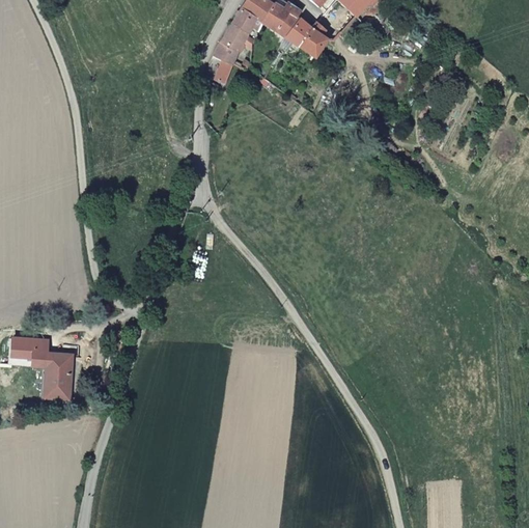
[(246,0),(232,23),(256,37),(262,24),(262,23),(276,1),(274,0),(246,0)]
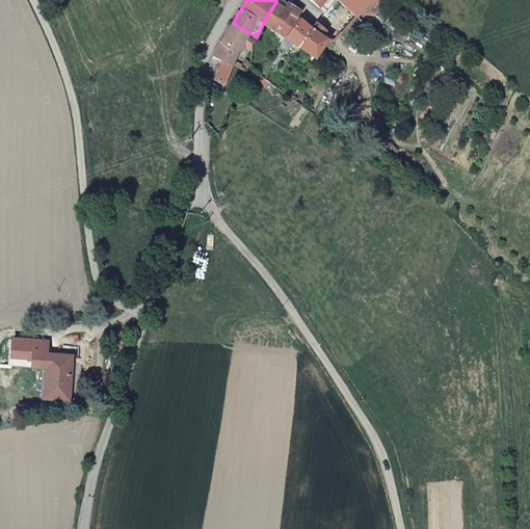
[(263,23),(263,24),(285,38),(301,19),(299,17),(302,10),(290,0),(286,6),(282,4),(285,0),(277,0),(276,1),(263,23)]
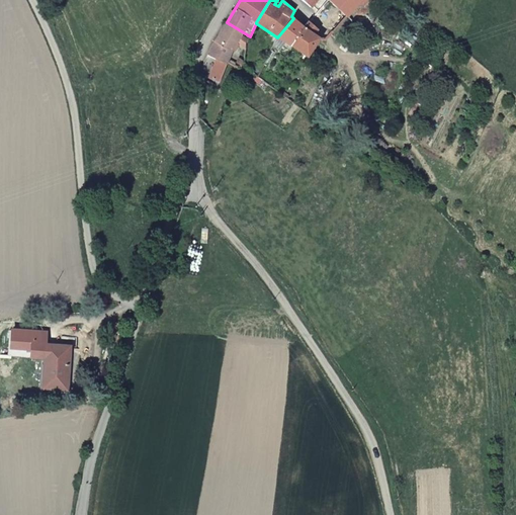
[(326,0),(317,11),(331,23),(328,26),(334,31),(341,23),(346,27),(353,20),(347,15),(331,0),(326,0)]
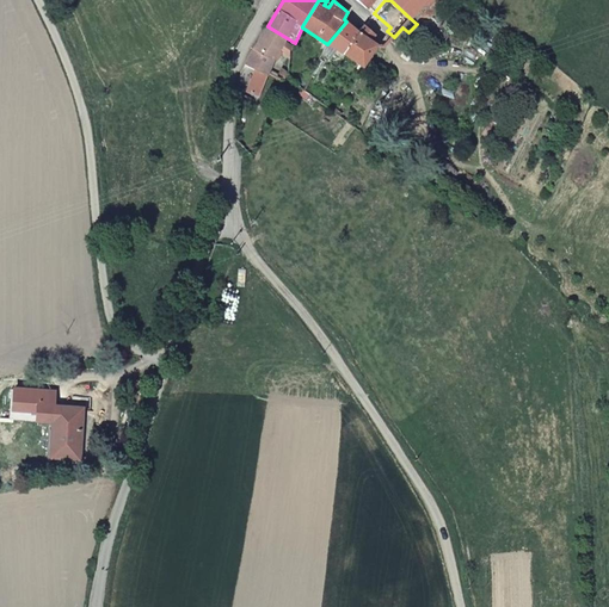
[(391,0),(410,18),(423,4),(425,0),(391,0)]
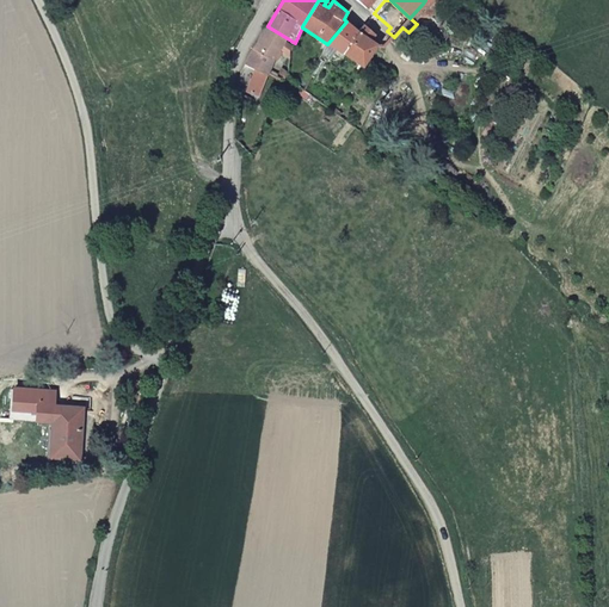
[(430,10),(435,4),(437,0),(425,0),(423,4),(430,10)]
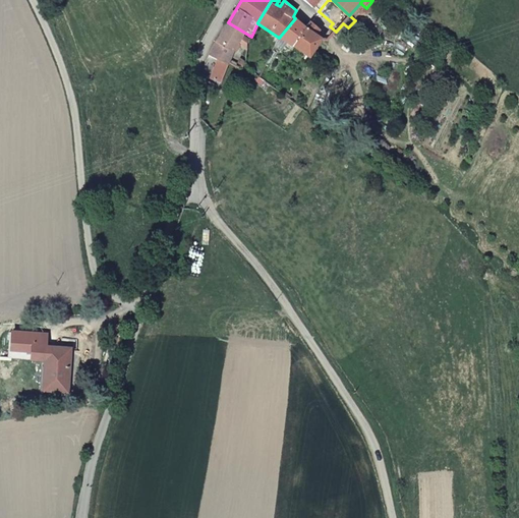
[(295,18),(279,38),(293,46),(306,26),(295,18)]
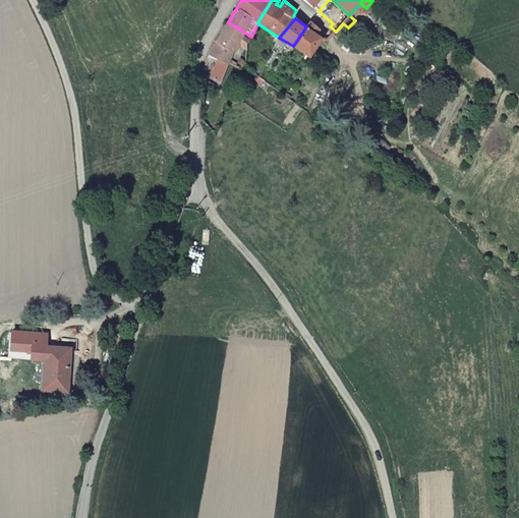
[(293,46),(309,56),(323,39),(319,35),(322,29),(310,20),(306,26),(293,46)]
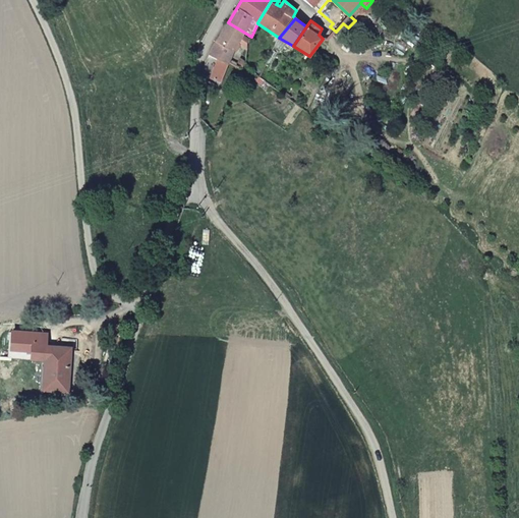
[(204,74),(210,77),(222,83),(234,51),(241,39),(249,43),(249,41),(251,37),(228,22),(210,51),(204,74)]
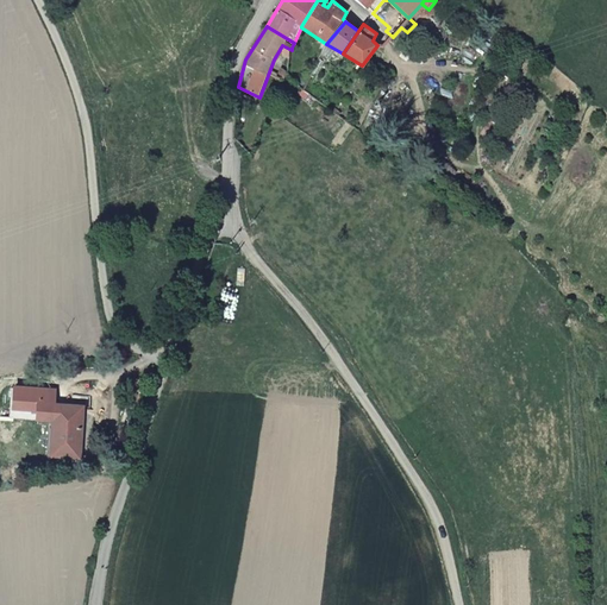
[(305,89),(301,84),(296,90),(312,102),(315,98),(305,89)]
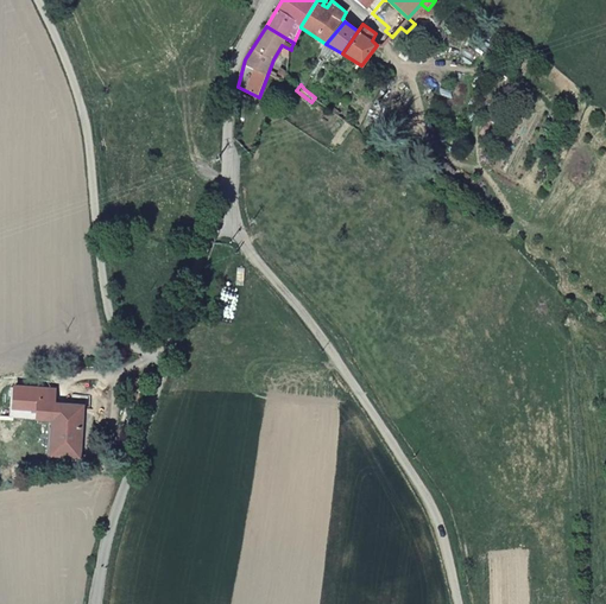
[(134,398),(141,381),(131,376),(124,393),(134,398)]
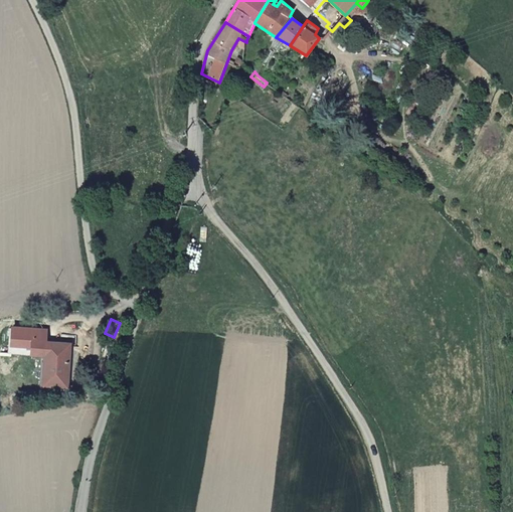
[(69,338),(49,337),(41,337),(39,381),(64,383),(65,374),(60,374),(60,372),(63,373),(64,358),(67,358),(69,338)]
